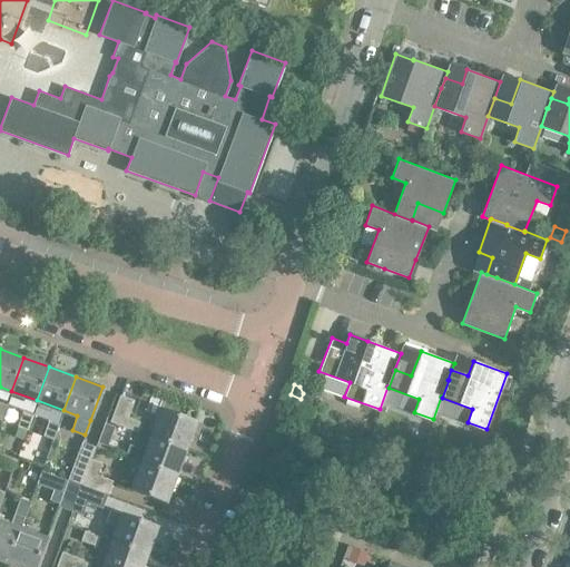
[(127,416),(134,399),(120,394),(110,420),(138,430),(141,421),(127,416)]
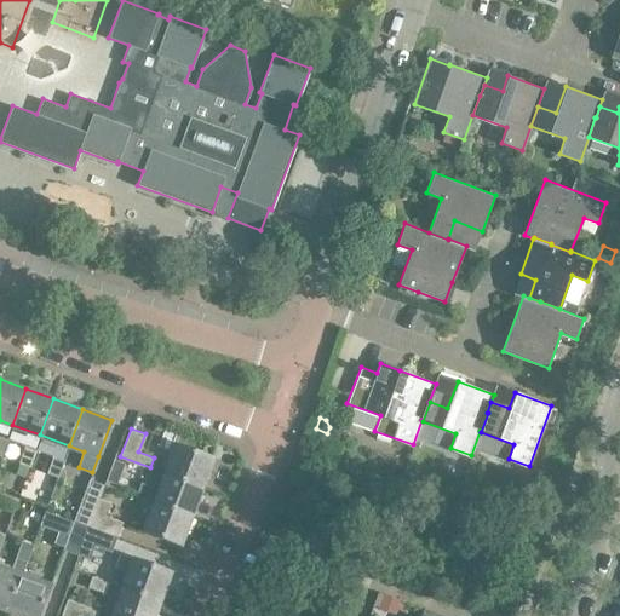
[(165,473),(201,487),(212,458),(176,443),(165,473)]
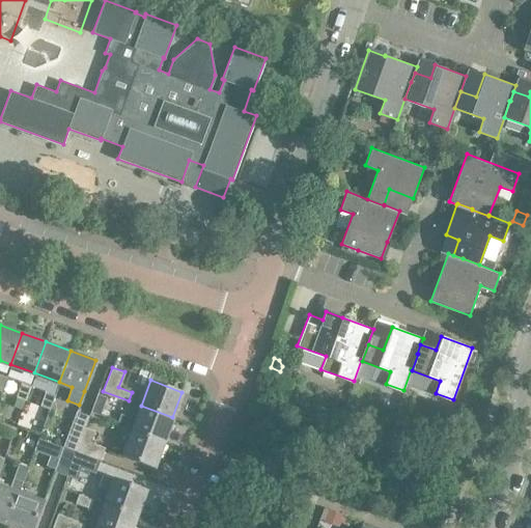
[(16,395),(25,398),(29,385),(21,382),(16,395)]
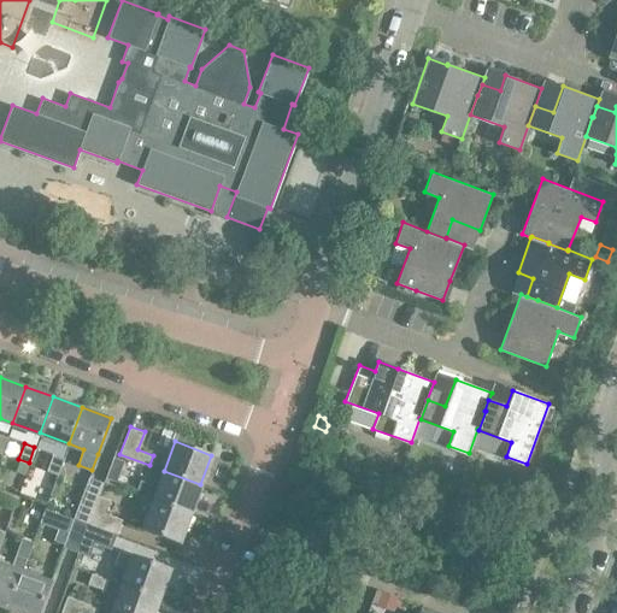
[(47,470),(58,473),(63,458),(53,454),(47,470)]
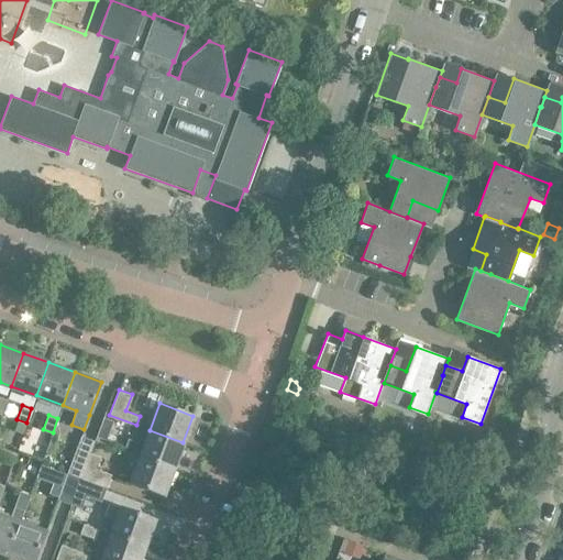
[(100,425),(96,436),(106,439),(110,428),(100,425)]
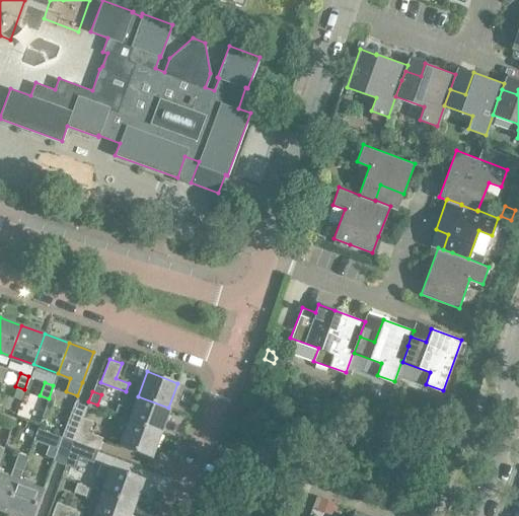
[(118,406),(115,415),(130,420),(160,431),(168,408),(138,396),(133,410),(119,404),(118,406)]
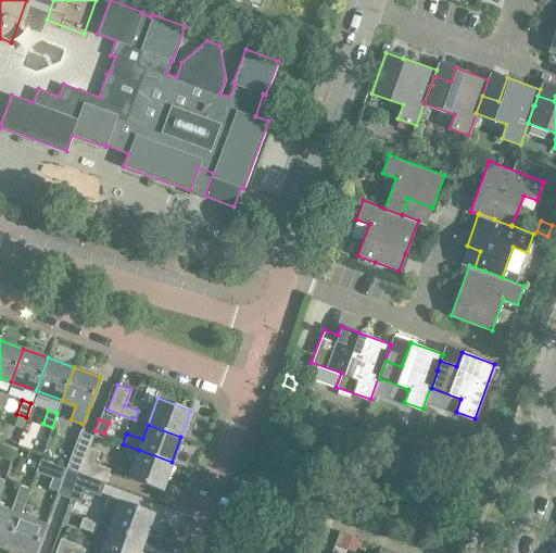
[(111,440),(123,444),(126,435),(114,430),(111,440)]
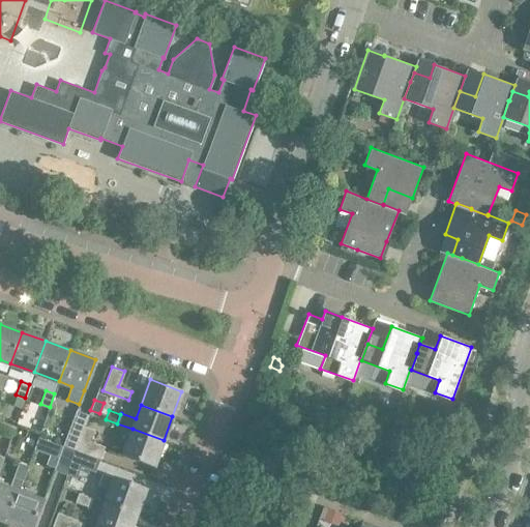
[(74,420),(64,445),(78,449),(87,426),(74,420)]
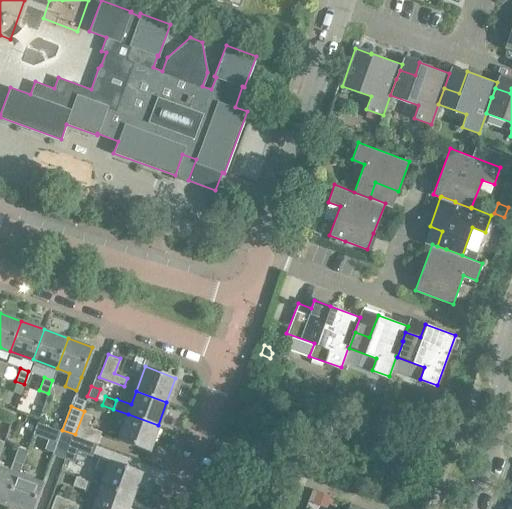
[(84,411),(75,434),(98,443),(103,430),(89,425),(93,414),(84,411)]
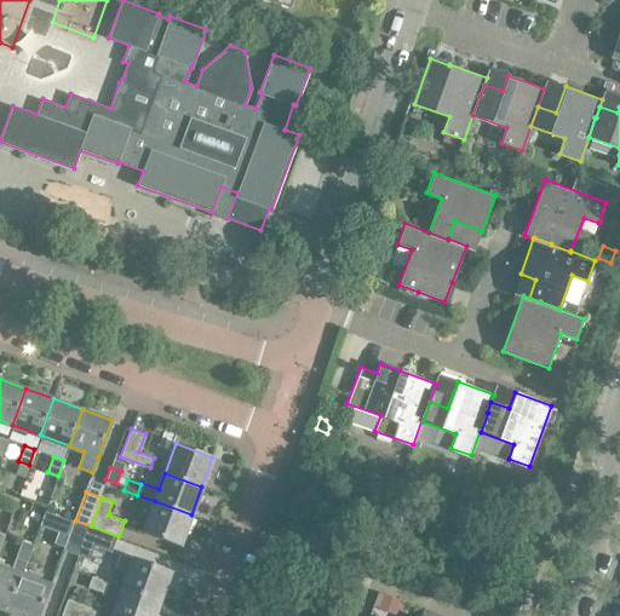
[(191,514),(155,501),(144,530),(181,543),(191,514)]
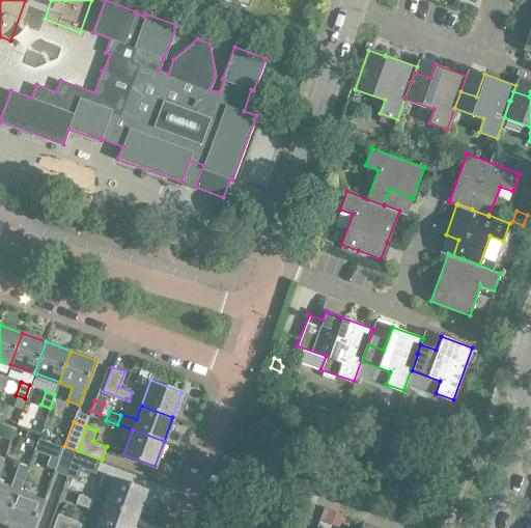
[(64,446),(56,470),(68,475),(78,450),(64,446)]
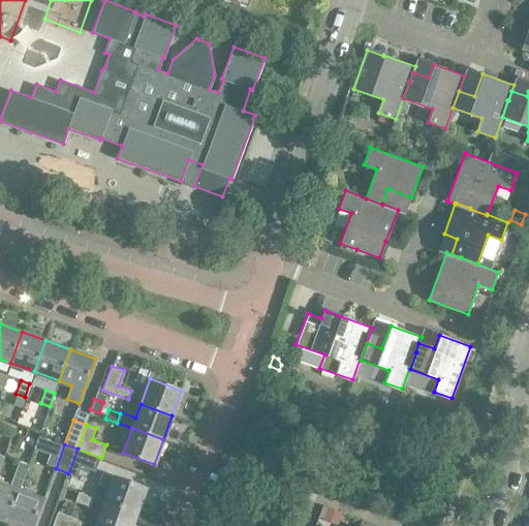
[(78,449),(68,473),(79,476),(83,465),(97,470),(101,458),(78,449)]
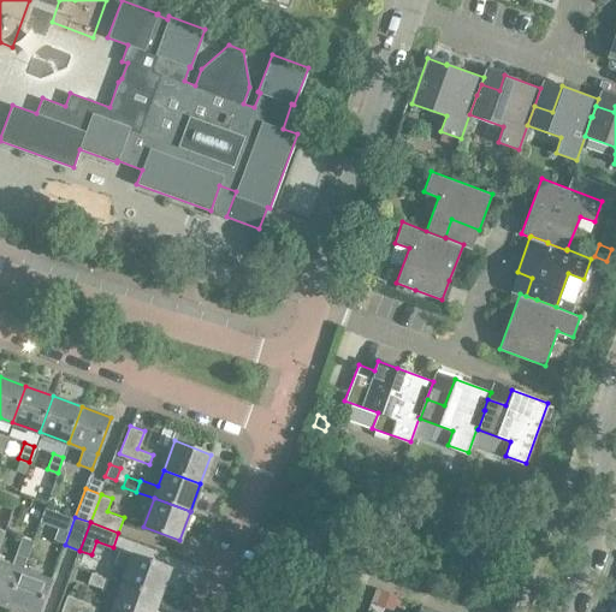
[(0,602),(7,606),(22,570),(31,541),(22,536),(11,566),(0,562),(0,602)]
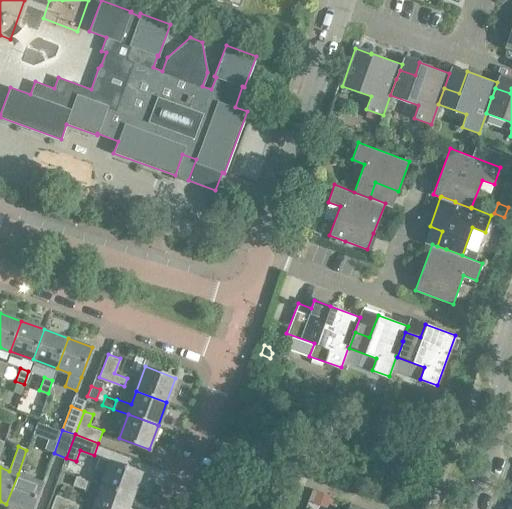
[(46,471),(50,458),(42,455),(37,468),(46,471)]
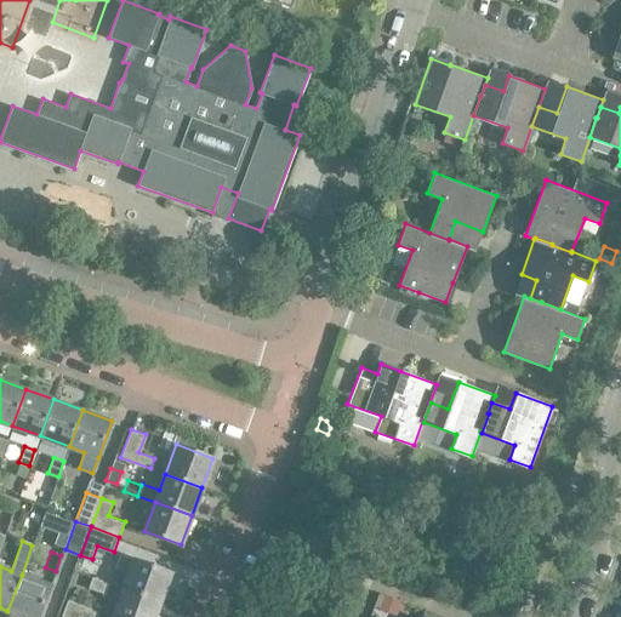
[(120,553),(115,567),(129,572),(124,587),(160,600),(171,572),(135,559),(120,553)]
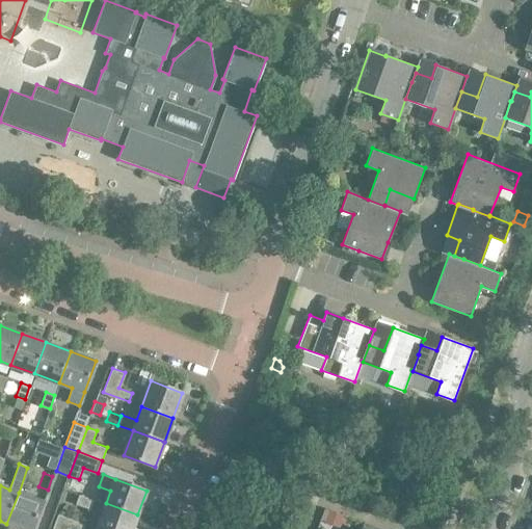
[(21,528),(32,528),(44,501),(19,493),(6,524),(21,528)]
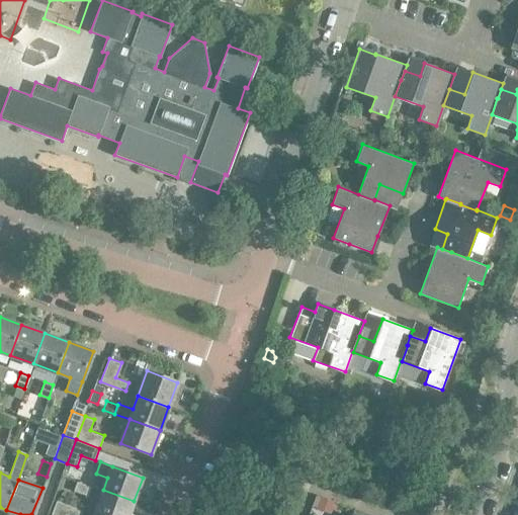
[(75,490),(87,494),(91,486),(78,481),(75,490)]
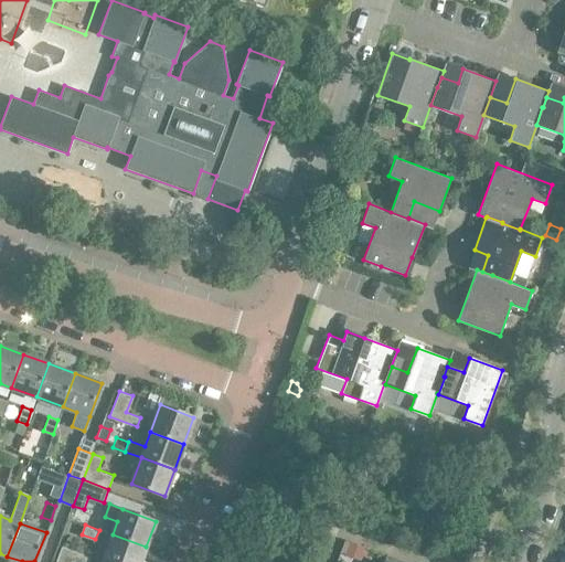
[(105,561),(139,561),(146,547),(113,534),(103,561),(105,561)]
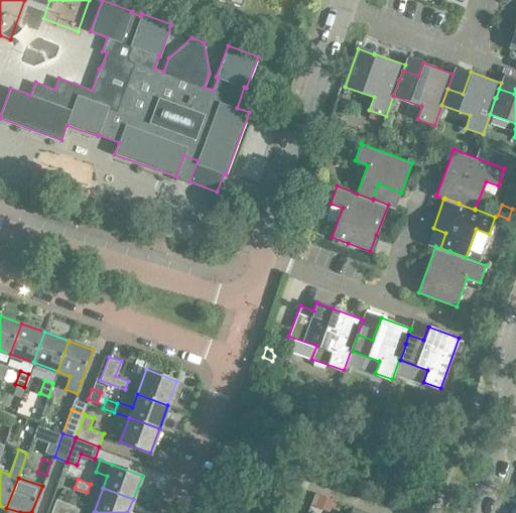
[(318,493),(314,504),(329,509),(333,498),(318,493)]
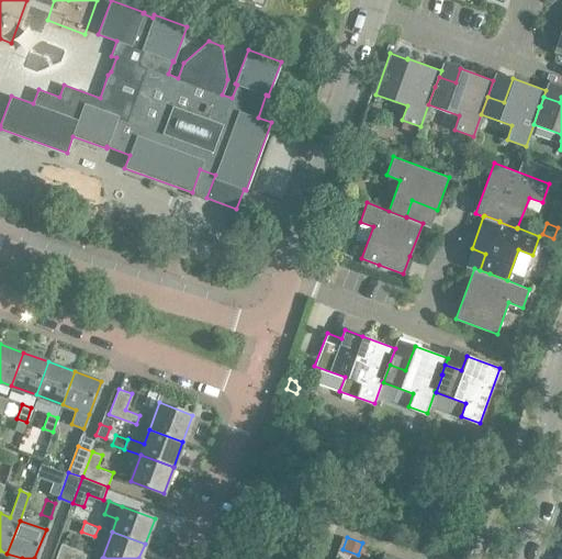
[(55,558),(70,558),(71,557),(77,558),(86,558),(89,552),(62,543),(55,558)]
